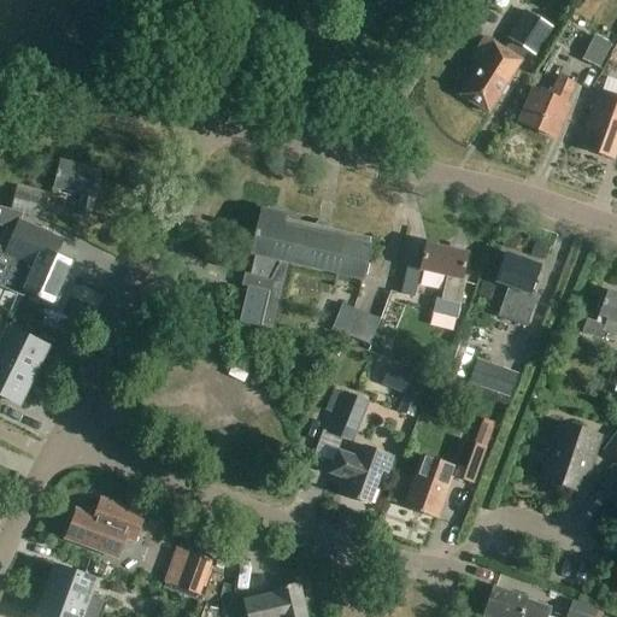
[(507,40),(536,58),(554,29),(526,11),(507,40)]
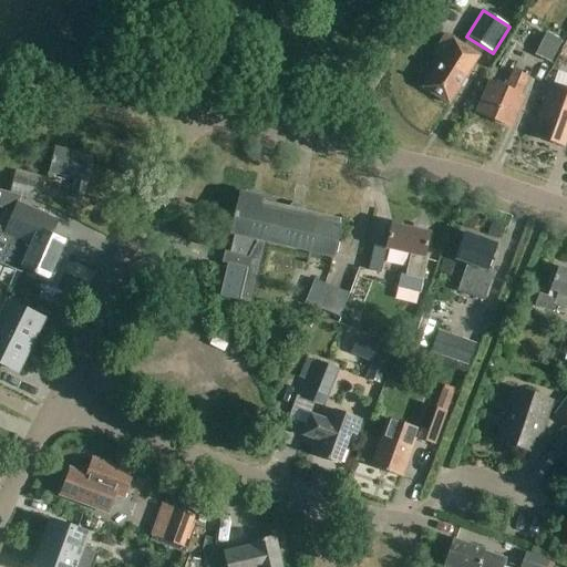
[(545,33),(534,55),(549,63),(560,41),(545,33)]
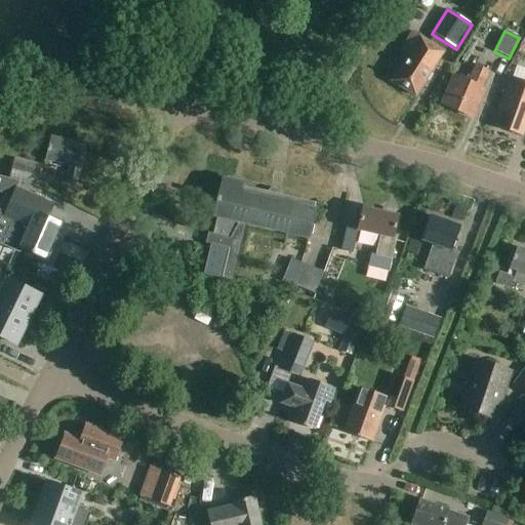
[(391,82),(415,97),(444,52),(413,34),(402,51),(408,55),(391,82)]
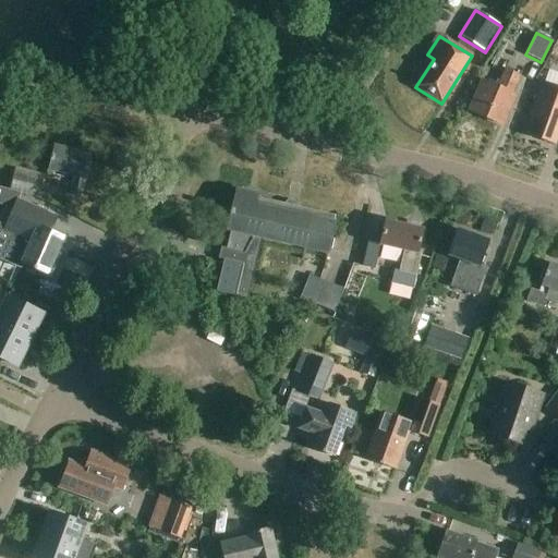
[(498,36),(489,61),(507,68),(516,43),(498,36)]
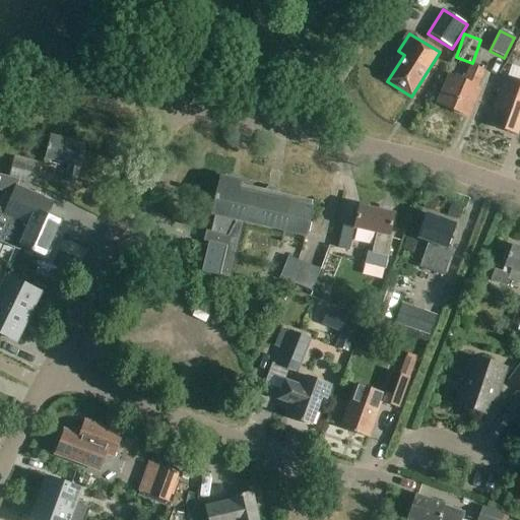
[(519,54),(511,72),(519,76),(519,54)]
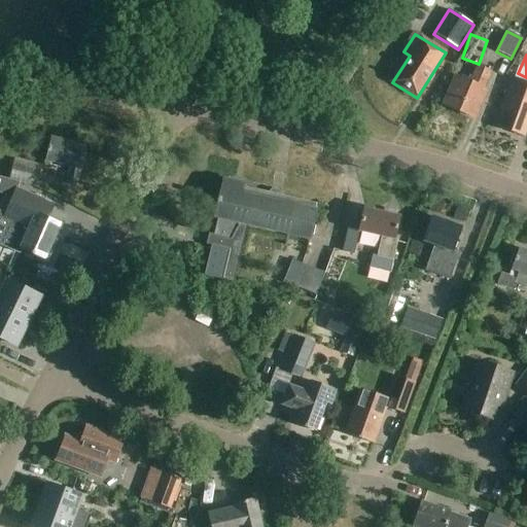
[(485,89),(492,73),(477,66),(469,82),(456,77),(444,106),(473,118),(486,90),(485,89)]
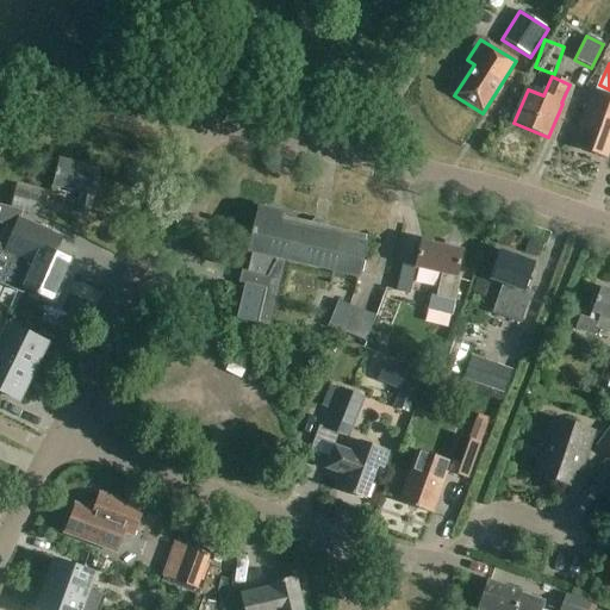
[(609,97),(590,91),(577,129),(582,131),(576,148),(607,159),(609,147),(609,97)]
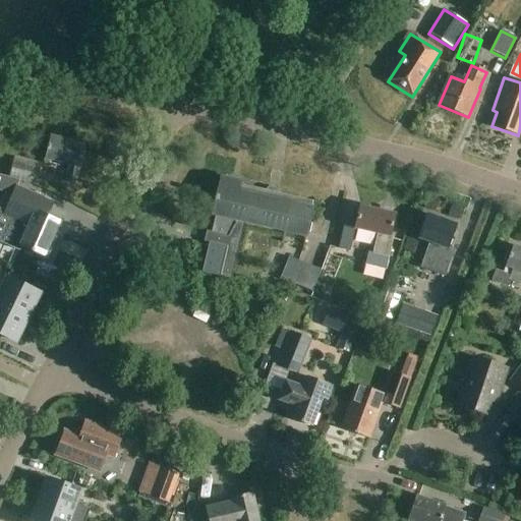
[(66,183),(75,185),(85,146),(50,137),(44,161),(69,167),(66,183)]
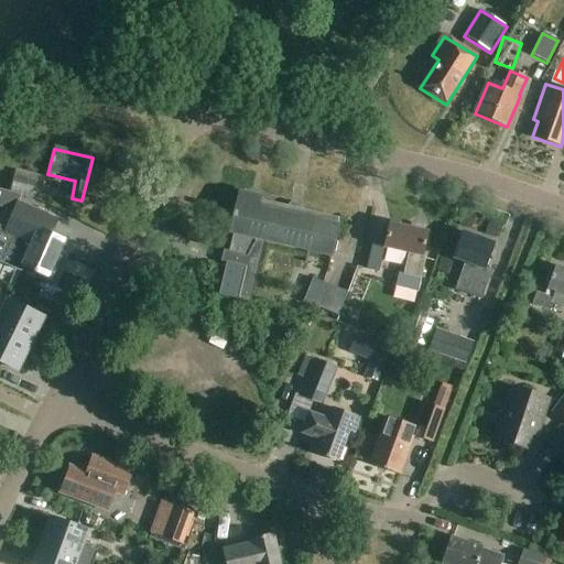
[(14,173),(9,193),(20,196),(34,199),(40,179),(14,173)]
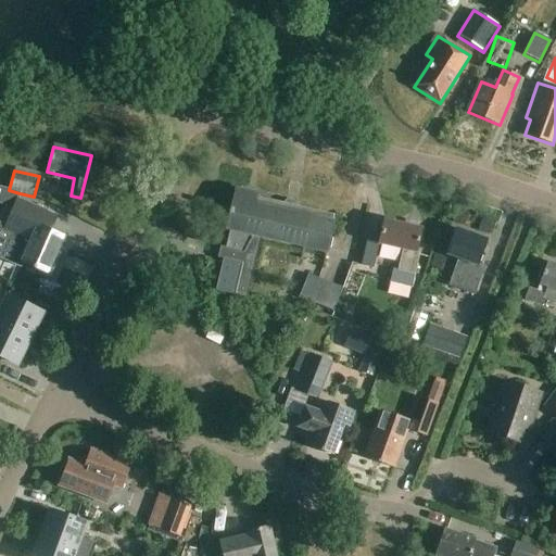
[(16,200),(20,193),(9,190),(0,188),(0,204),(13,210),(16,200)]
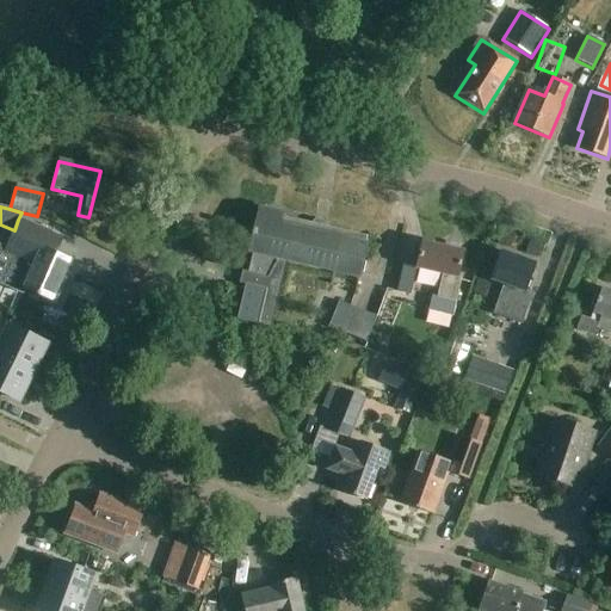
[(252,254),(247,272),(267,276),(278,260),(287,263),(358,278),(366,245),(364,244),(365,238),(281,217),(281,214),(258,209),(248,253),(252,254)]
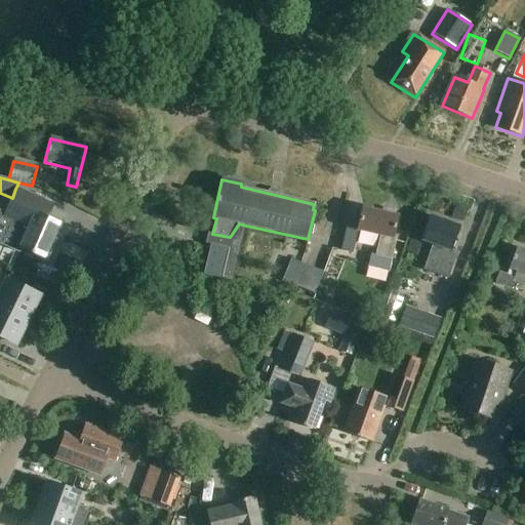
[(58,236),(55,235),(59,225),(47,219),(53,205),(15,189),(12,198),(3,218),(12,223),(2,246),(19,254),(21,250),(42,259),(41,259),(47,261),(58,236)]
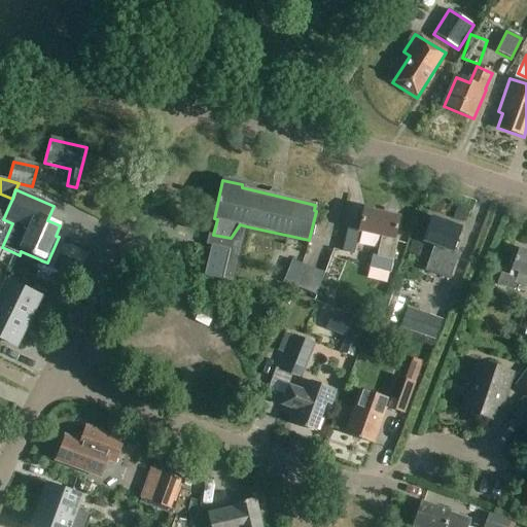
[(394,239),(398,217),(363,209),(359,226),(349,224),(342,252),(353,255),(358,233),(381,238),(377,256),(372,255),(370,269),(390,273),(397,240),(394,239)]
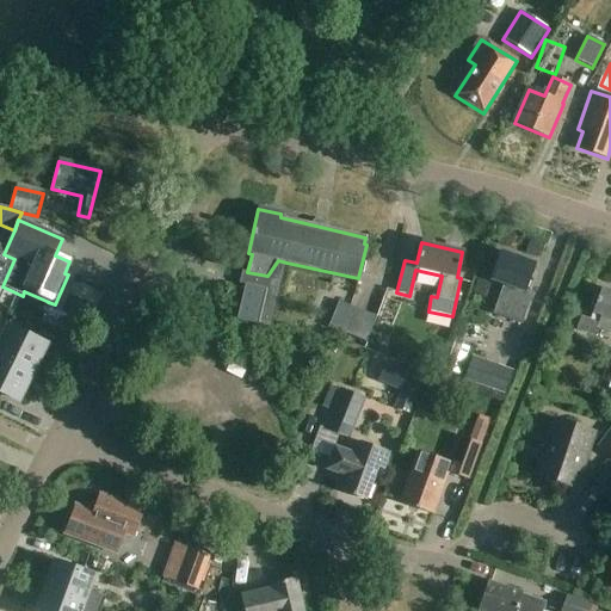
[(520,323),(523,315),(530,296),(524,294),(535,266),(500,253),(489,281),(504,287),(494,315),(520,323)]
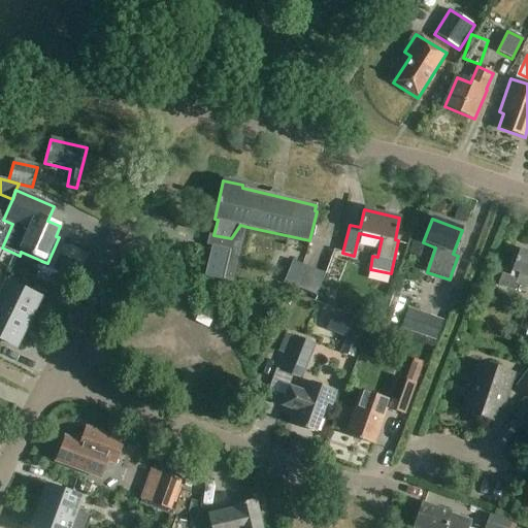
[(231,238),(213,235),(204,276),(235,284),(248,227),(240,225),(231,238)]
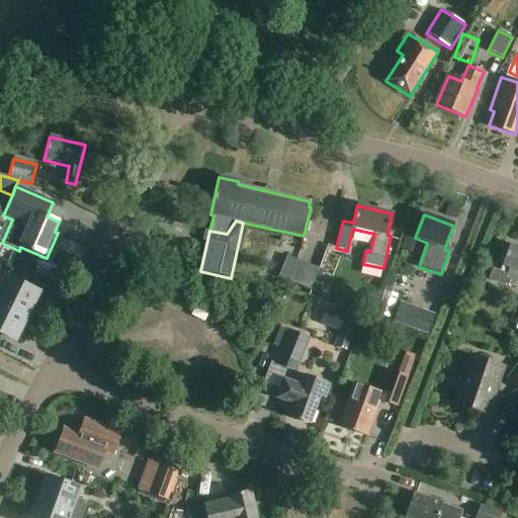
[(517,247),(510,244),(500,271),(492,268),(488,279),(503,285),(506,278),(517,283),(517,247)]
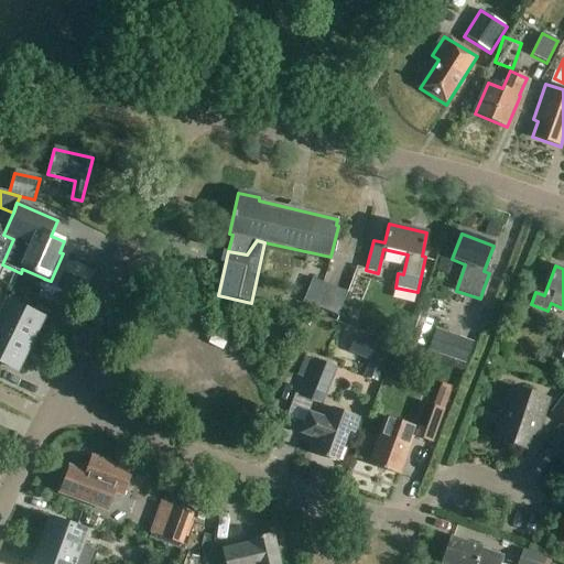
[(303,303),(337,316),(347,292),(313,279),(303,303)]
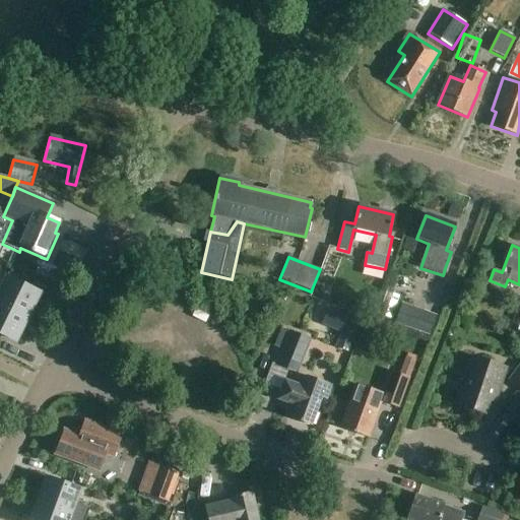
[(0,305),(26,318),(39,294),(6,278),(0,289),(0,305)]
